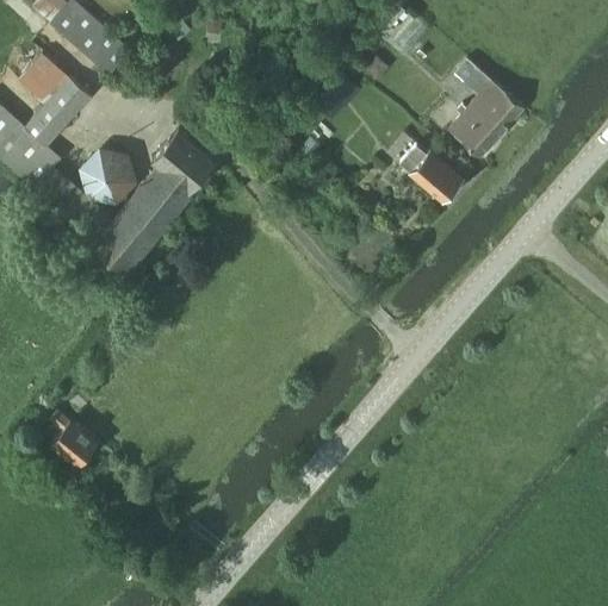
[(70,5),(64,0),(39,0),(32,8),(53,25),(70,5)]
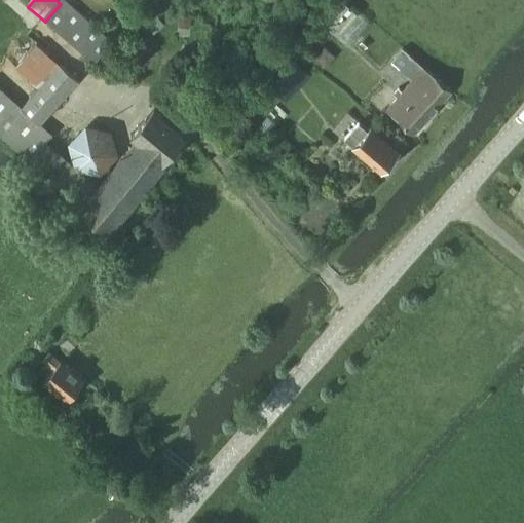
[(63,0),(61,4),(45,22),(70,42),(98,64),(116,41),(104,32),(89,20),(65,0),(63,0)]
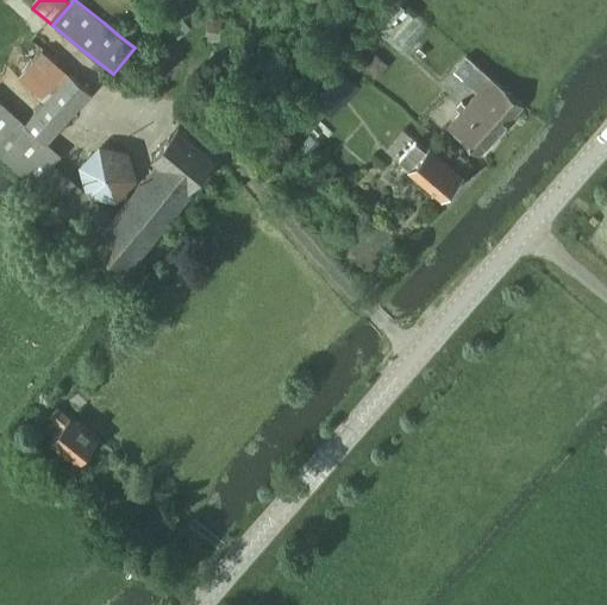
[(211,20),(208,32),(221,35),(224,21),(211,20)]
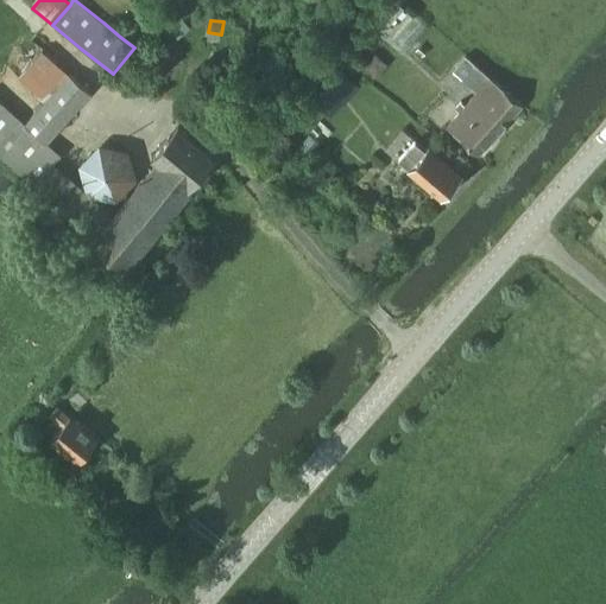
[(466,58),(454,72),(478,95),(491,81),(466,58)]
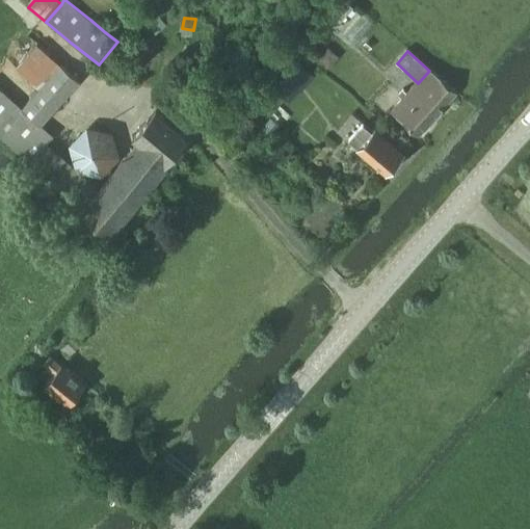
[(0,89),(0,138),(30,164),(47,144),(53,137),(42,128),(79,84),(59,67),(22,109),(17,105),(0,89)]
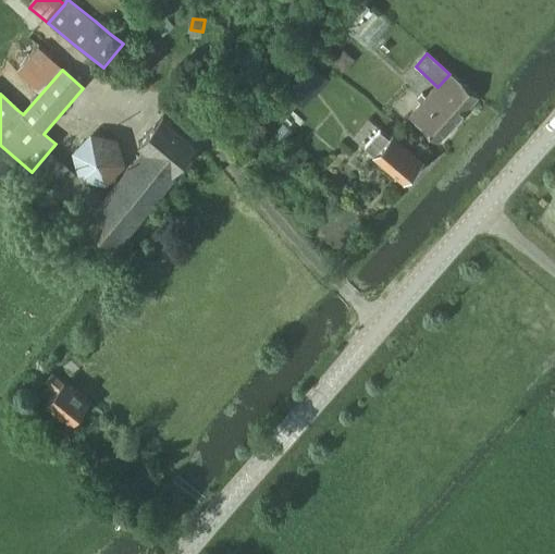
[(438,87),(410,118),(440,144),(479,100),(449,74),(438,87)]
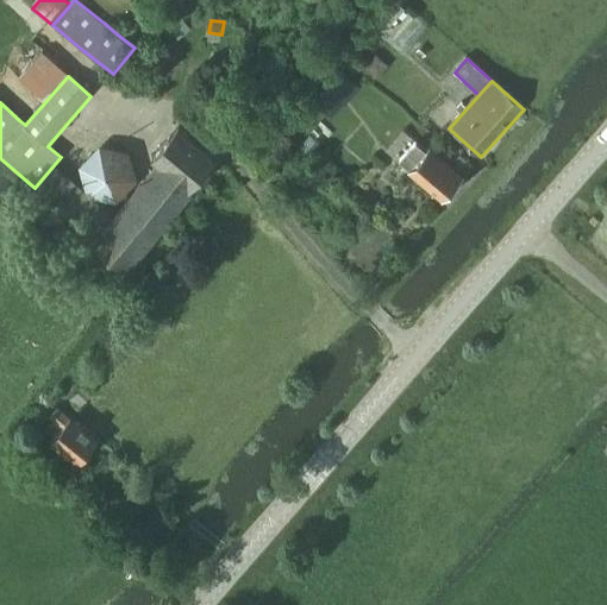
[(95,243),(94,245),(129,273),(189,199),(188,197),(217,162),(180,131),(151,165),(156,169),(116,219),(95,243)]
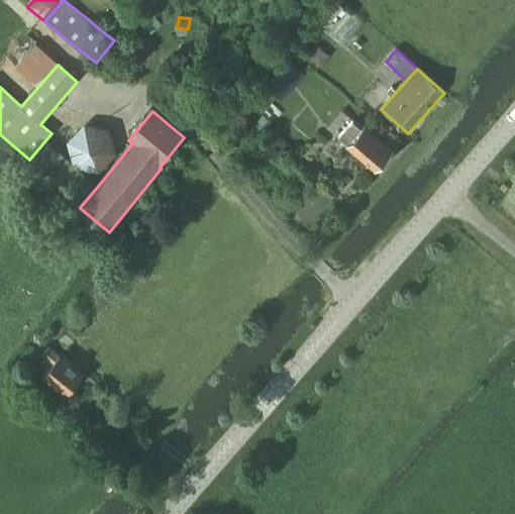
[(362,130),(353,122),(346,129),(338,136),(347,145),(347,146),(361,159),(365,156),(378,168),(391,155),(377,140),(380,138),(366,126),(362,130)]
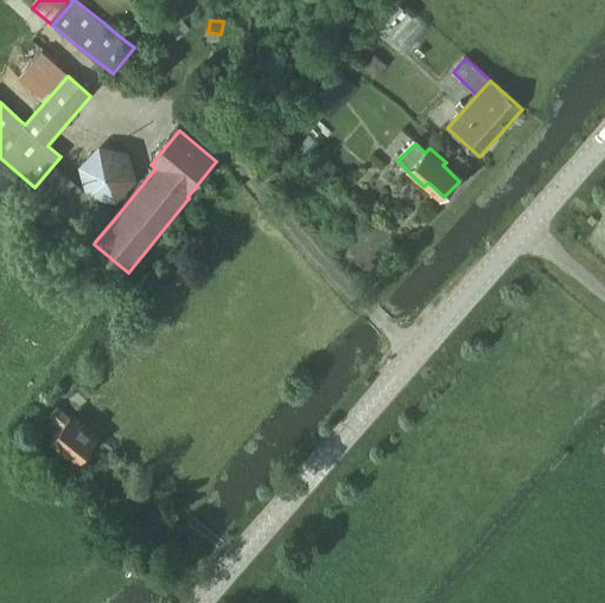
[(53,165),(34,187),(95,242),(115,218),(53,165)]
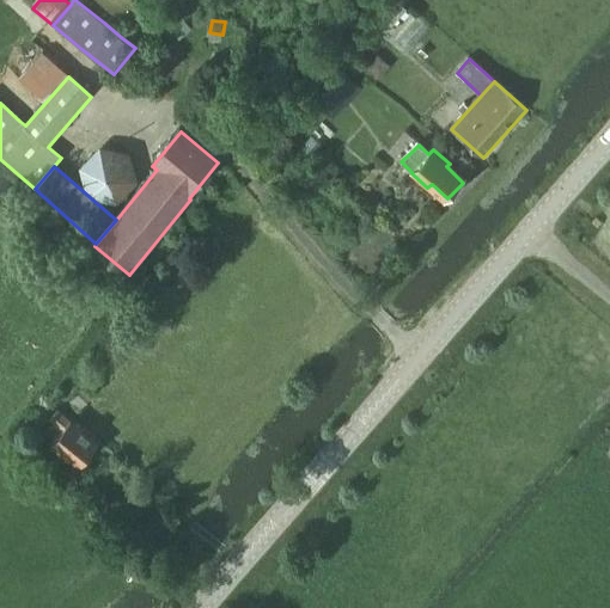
[(84,392),(73,404),(81,412),(92,399),(84,392)]
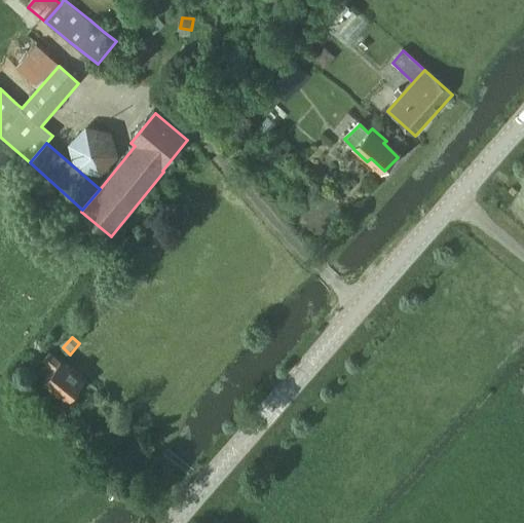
[(69,403),(85,382),(49,352),(42,362),(54,371),(44,383),(69,403)]
